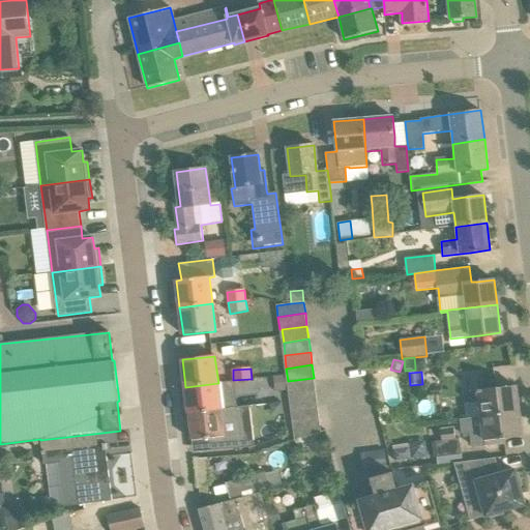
[(273,377),(275,391),(288,390),(286,375),(273,377)]
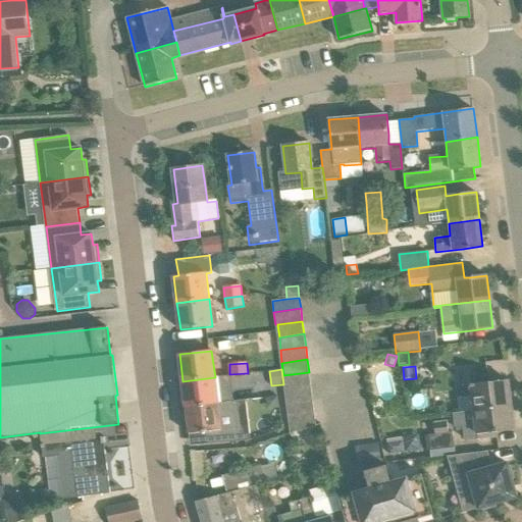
[(511,405),(508,380),(488,382),(487,369),(461,372),(462,386),(465,385),(467,397),(470,397),(472,410),(511,405)]
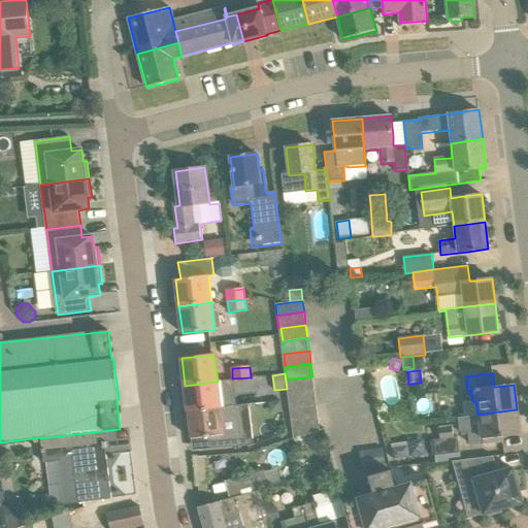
[(288,393),(315,389),(312,376),(287,380),(288,393)]
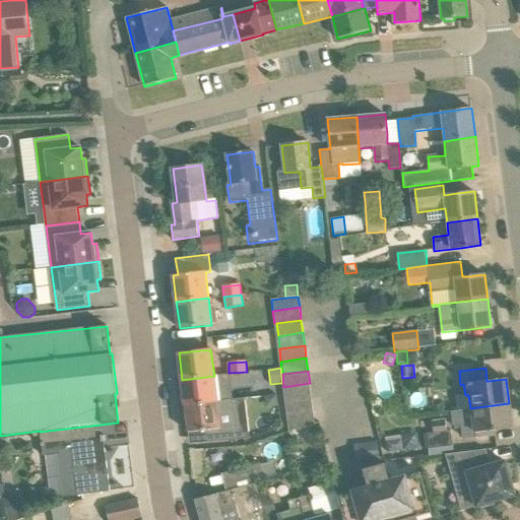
[(185,405),(216,401),(214,376),(182,380),(185,405)]
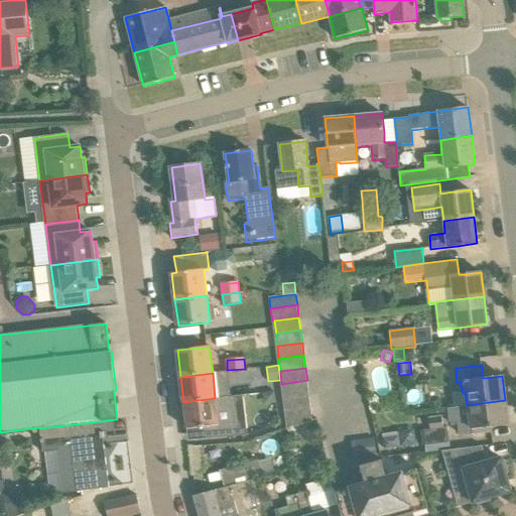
[(283,396),(308,393),(307,380),(281,384),(283,396)]
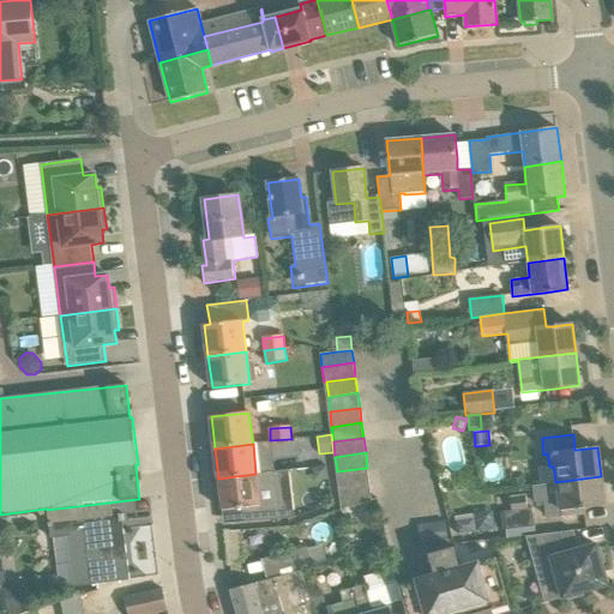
[(314,482),(329,480),(327,465),(313,468),(314,482)]
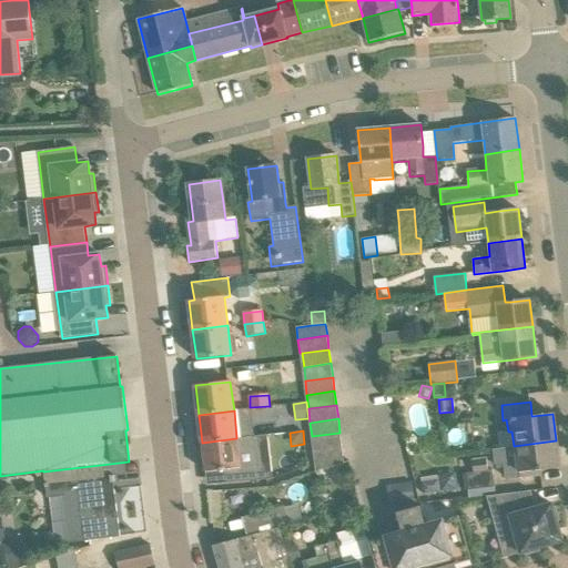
[(313,450),(342,446),(340,433),(312,436),(313,450)]
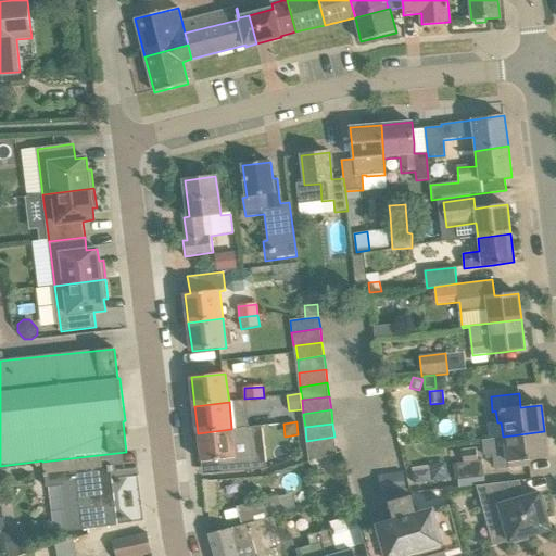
[(218,460),(220,474),(252,470),(248,427),(231,429),(198,433),(201,462),(218,460)]
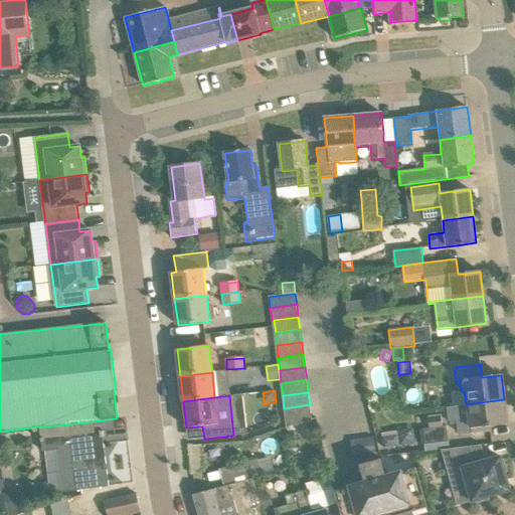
[(490,425),(507,423),(504,399),(466,404),(466,405),(448,407),(450,422),(457,421),(458,430),(458,433),(471,431),(471,433),(491,430),(490,425)]
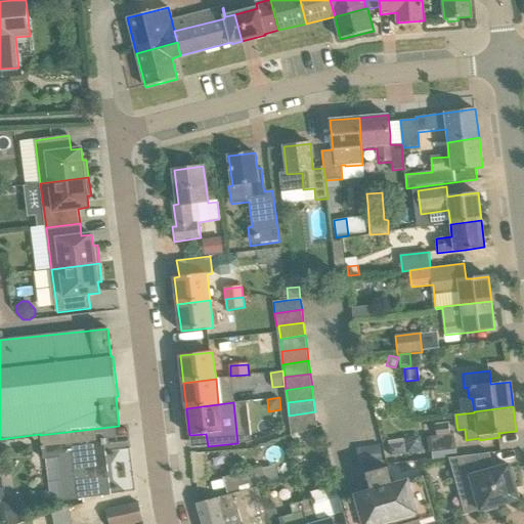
[(289,416),(290,428),(292,435),(317,428),(315,411),(289,416)]
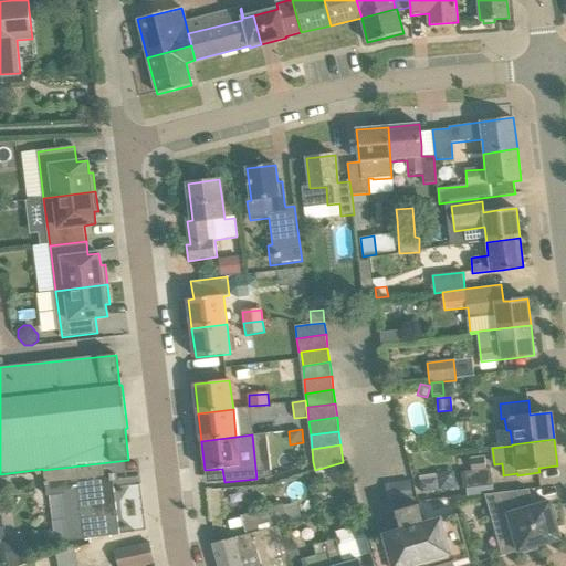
[(467,489),(492,485),(490,469),(486,470),(484,457),(471,458),(472,471),(465,472),(467,489)]
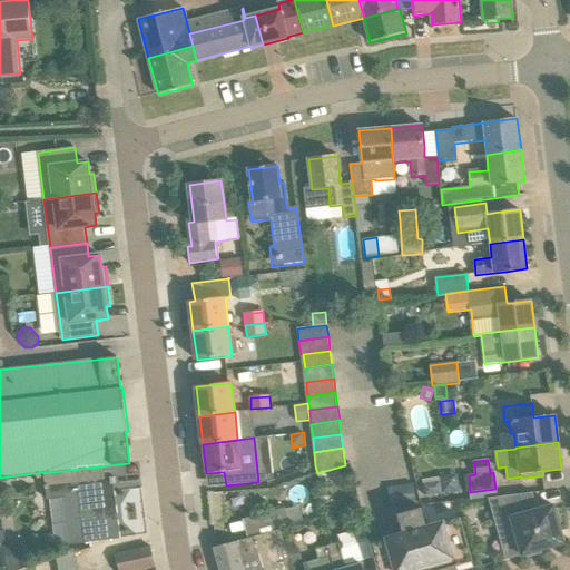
[(68,544),(98,541),(120,539),(115,491),(112,491),(111,484),(116,484),(115,478),(112,473),(110,465),(43,473),(47,499),(62,498),(68,544)]
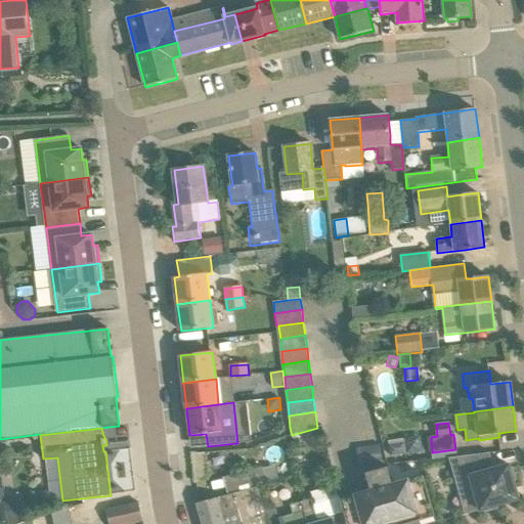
[(367,446),(373,466),(383,464),(381,444),(367,446)]
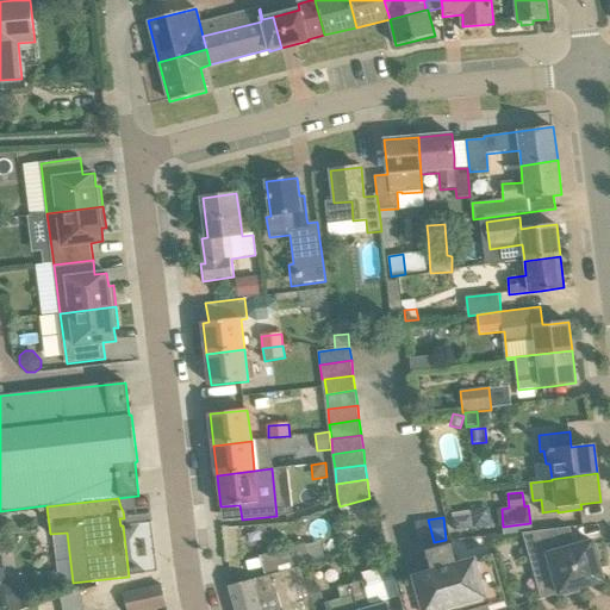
[(418,545),(434,542),(428,520),(416,521),(418,545)]
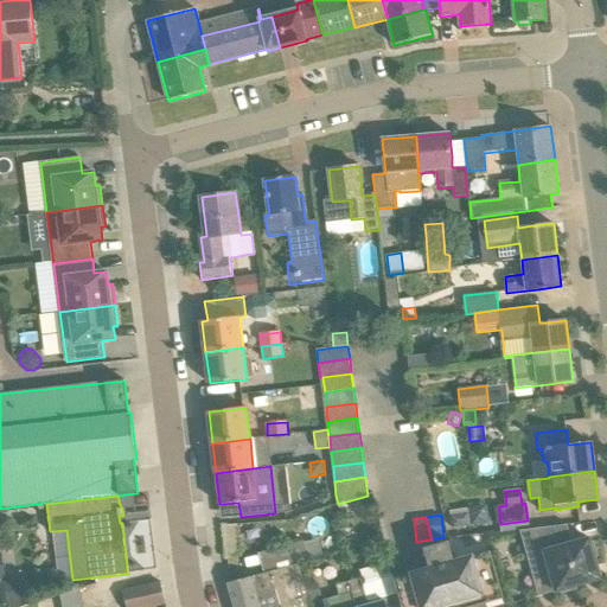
[(594,541),(590,542),(589,538),(573,543),(567,525),(521,531),(528,557),(529,557),(534,573),(549,568),(556,592),(561,590),(562,594),(577,589),(576,586),(601,579),(595,557),(599,556),(594,541)]
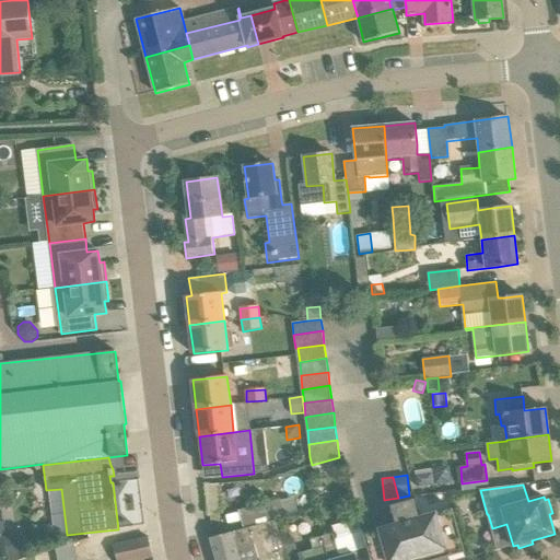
[(280,499),(254,505),(259,525),(275,521),(286,518),(280,499)]
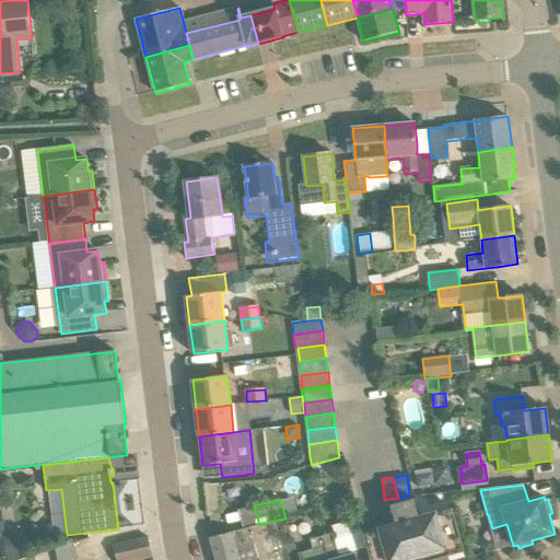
[(465,552),(453,509),(420,517),(415,499),(392,505),(385,508),(391,526),(363,534),(370,559),(450,559),(448,557),(465,552)]
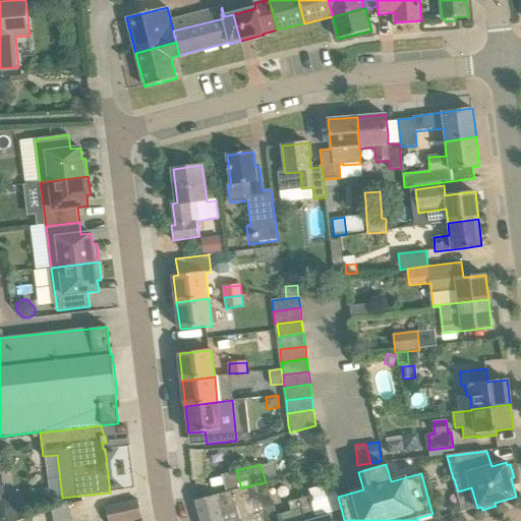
[(264,509),(256,486),(255,484),(241,488),(195,501),(201,520),(267,520),(267,519),(268,519),(266,508),(264,509)]
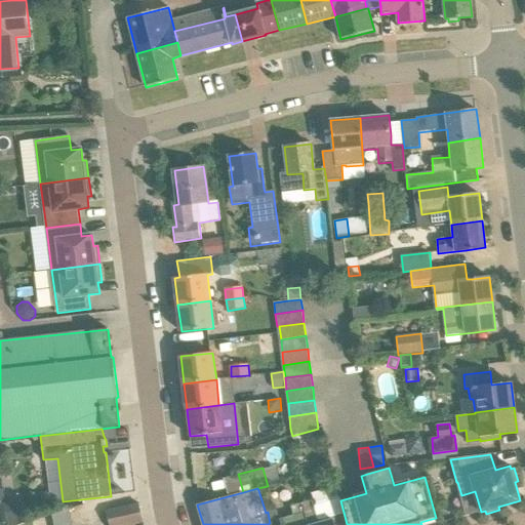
[(4,502),(7,523),(21,521),(17,501),(4,502)]
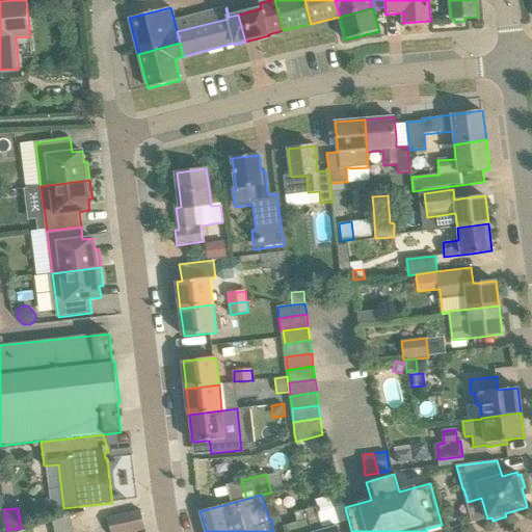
[(339,531),(337,526),(317,531),(317,525),(320,517),(317,508),(306,511),(311,531),(339,531)]
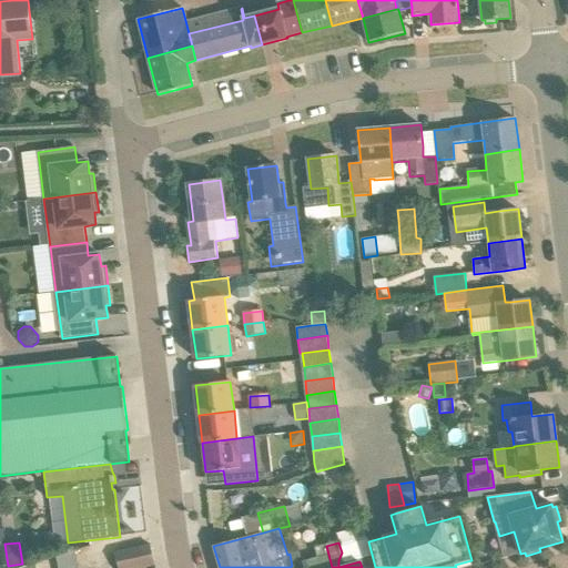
[(141,567),(155,565),(151,545),(129,550),(115,553),(118,567),(141,567)]
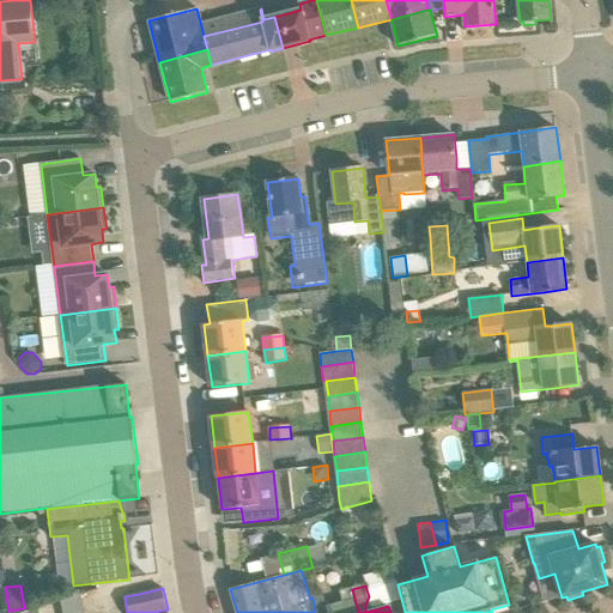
[(328,612),(358,612),(352,589),(341,593),(344,602),(327,607),(328,612)]
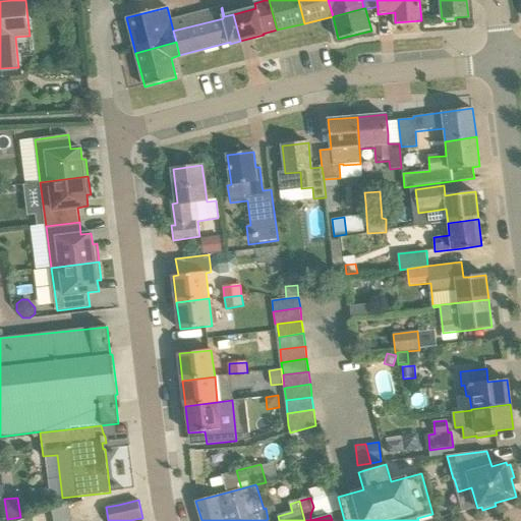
[(72,520),(69,506),(51,511),(53,520),(72,520)]
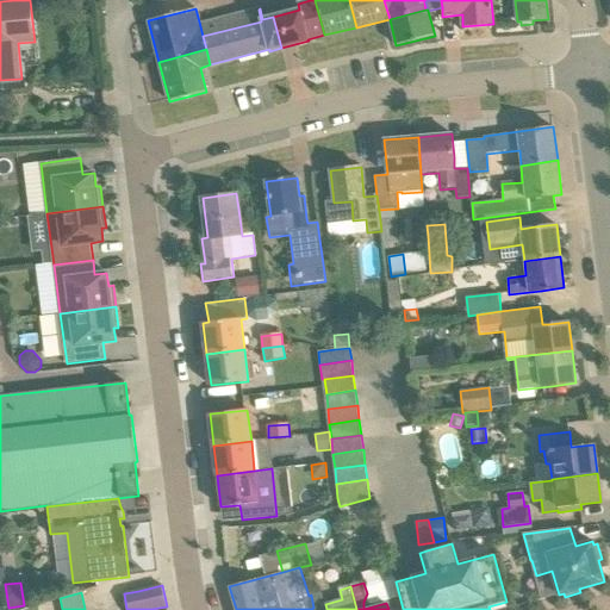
[(311,595),(313,608),(322,605),(318,592),(311,595)]
